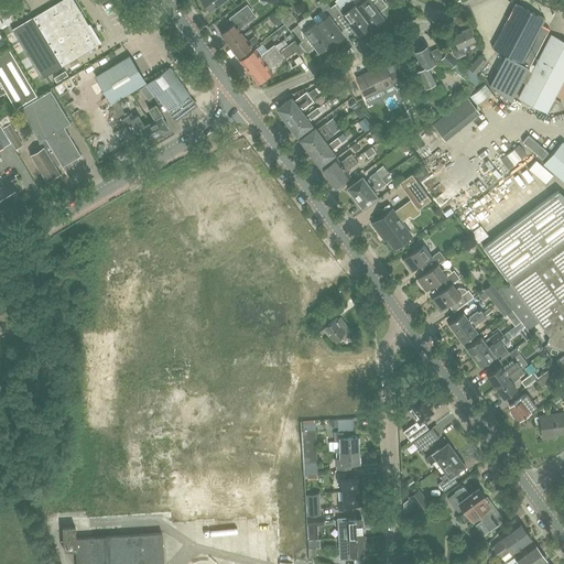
[(33,17),(11,29),(41,78),(63,66),(62,66),(100,43),(74,0),(61,0),(33,17)]
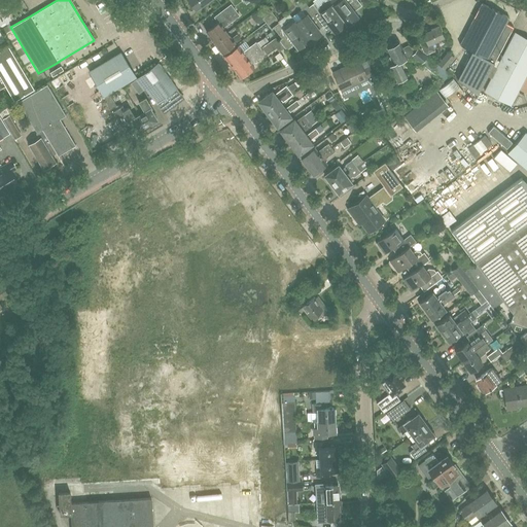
[(188,0),(196,9),(208,0),(188,0)]
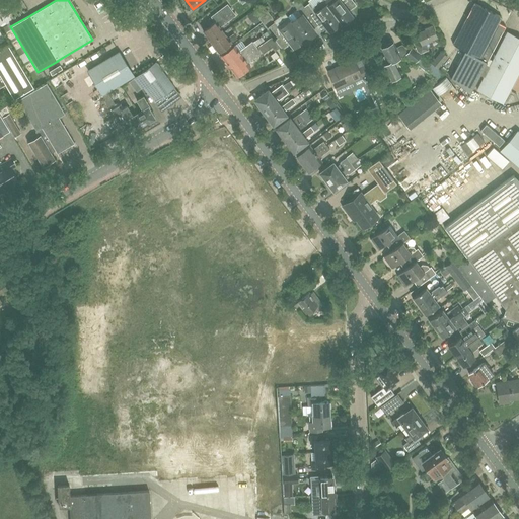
[(292,23),(304,40),(314,31),(311,26),(315,22),(304,7),(302,5),(298,0),(290,0),(297,9),(301,15),(292,23)]
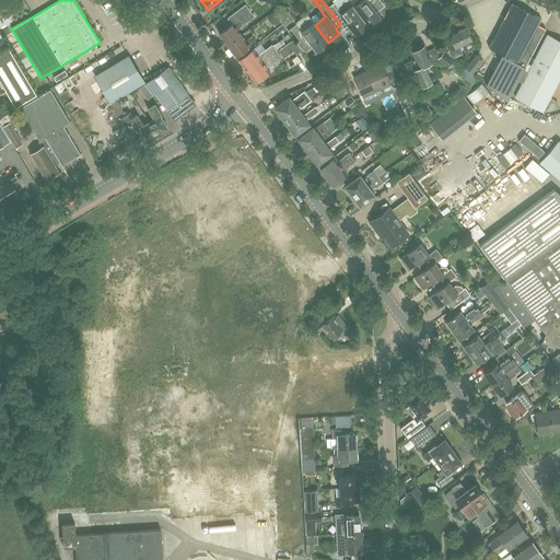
[(328,8),(340,24),(345,30),(350,26),(357,33),(368,25),(353,8),(348,0),(346,0),(337,7),(335,3),(328,8)]
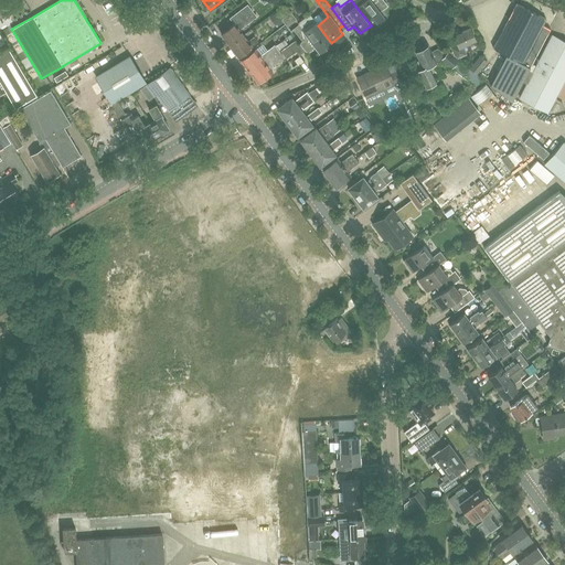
[(365,0),(356,8),(371,25),(372,28),(384,18),(371,1),(371,0),(365,0)]
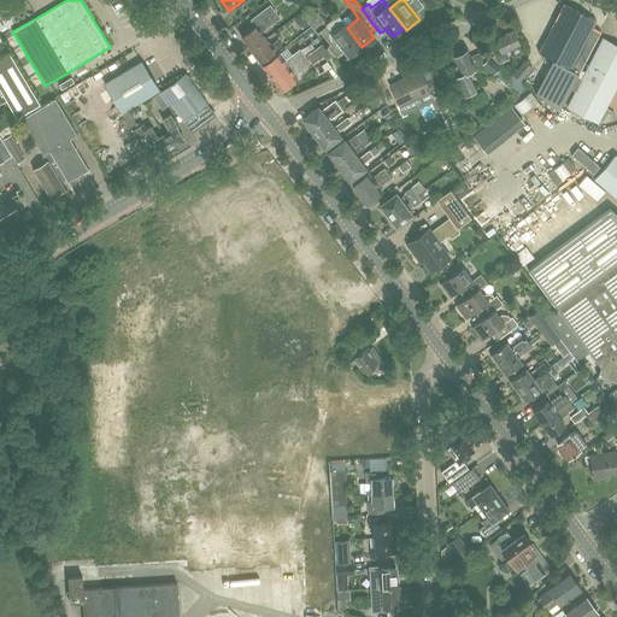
[(552,60),(535,93),(559,111),(579,74),(600,33),(592,28),(597,21),(564,4),(538,53),(552,60)]
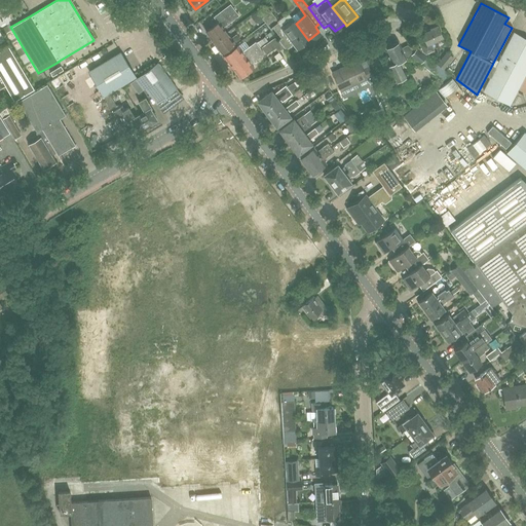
[(214,42),(226,33),(222,28),(238,15),(230,5),(220,13),(223,19),(207,32),(214,42)]
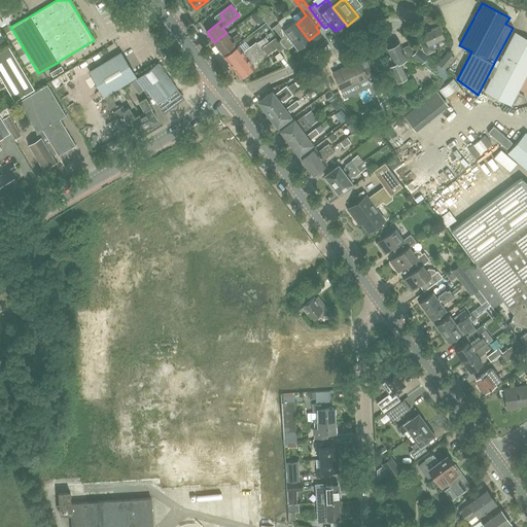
[(272,11),(264,18),(268,24),(276,18),(272,11)]
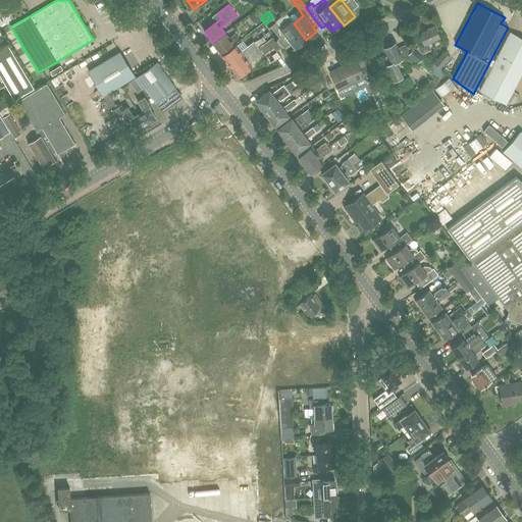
[(276,21),(271,27),(280,39),(285,35),(296,48),(306,40),(294,23),(292,21),(281,29),(276,21)]
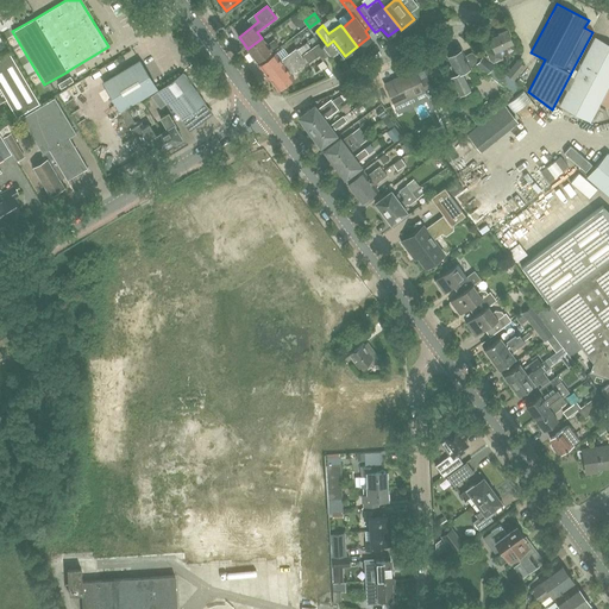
[(493,49),(485,51),(490,60),(493,62),(502,58),(498,50),(513,43),(506,29),(497,33),(498,35),(488,39),(493,49)]
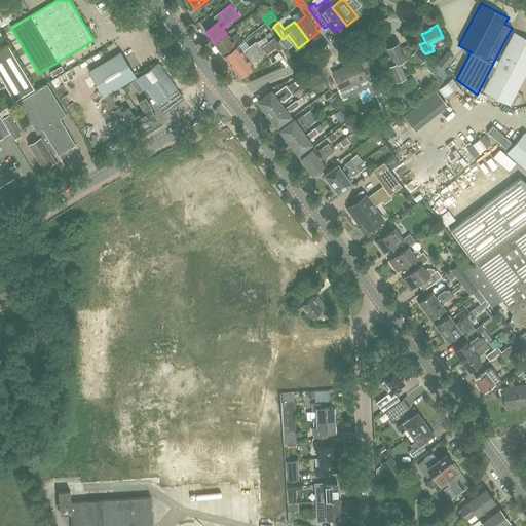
[(231,39),(226,33),(214,42),(222,52),(234,43),(240,39),(236,34),(231,39)]
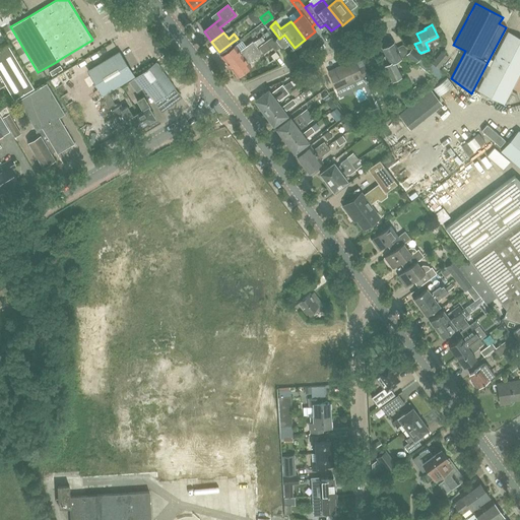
[(519,39),(518,38),(508,33),(490,67),(486,65),(481,75),(484,77),(478,89),(504,103),(519,71),(519,39)]
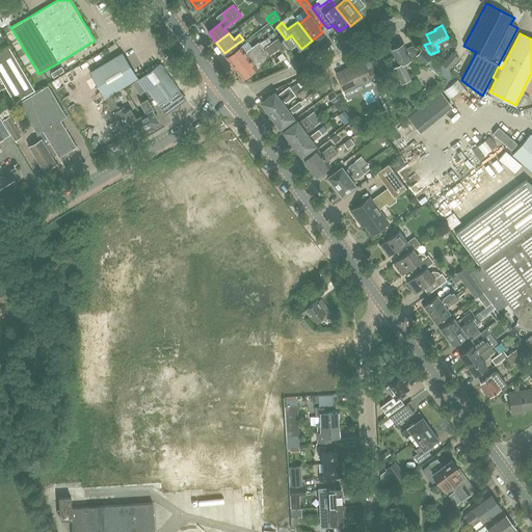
[(259,44),(263,49),(271,43),(268,36),(259,44)]
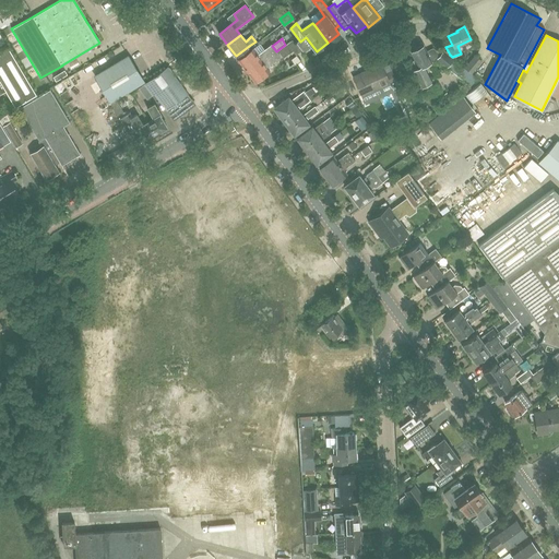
[(294,39),(287,44),(277,50),(284,58),(294,51),(299,47),(294,39)]
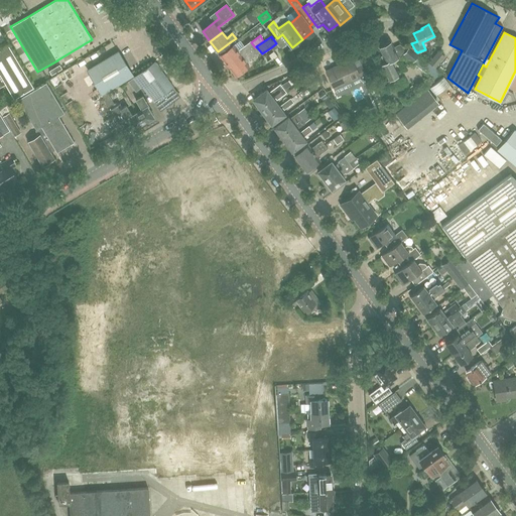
[(0,76),(5,85),(15,100),(34,89),(6,40),(5,41),(7,44),(0,48),(0,76)]
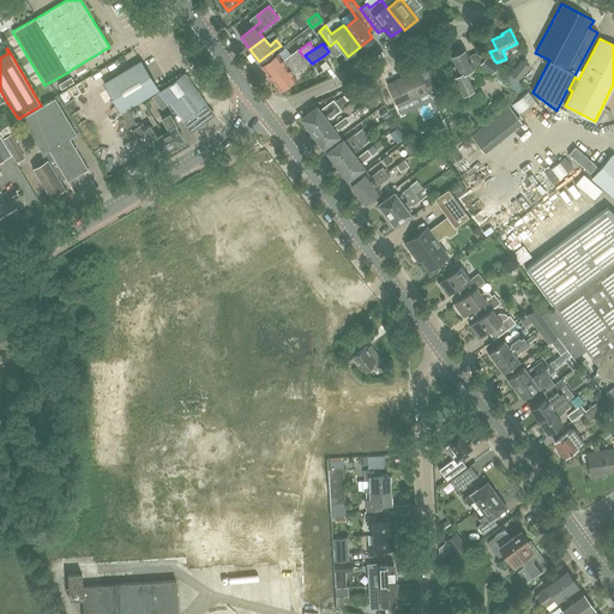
[(308,62),(304,56),(299,50),(299,49),(294,53),(299,58),(271,78),(281,90),(296,78),(293,73),(308,62)]
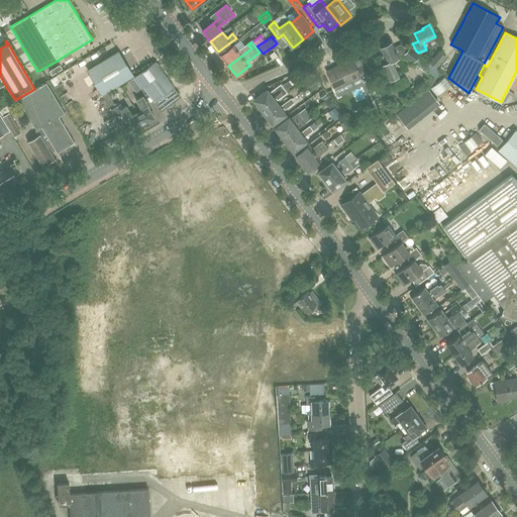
[(398,57),(404,55),(407,50),(400,44),(394,47),(392,42),(380,48),(383,56),(382,57),(385,63),(382,65),(389,80),(398,76),(391,61),(398,58),(398,57)]
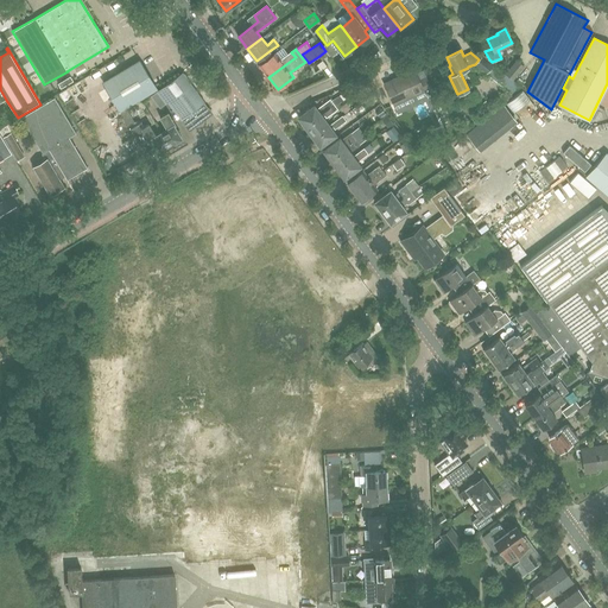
[(259,65),(268,77),(296,57),(291,52),(285,56),(286,57),(280,61),(274,54),(259,65)]
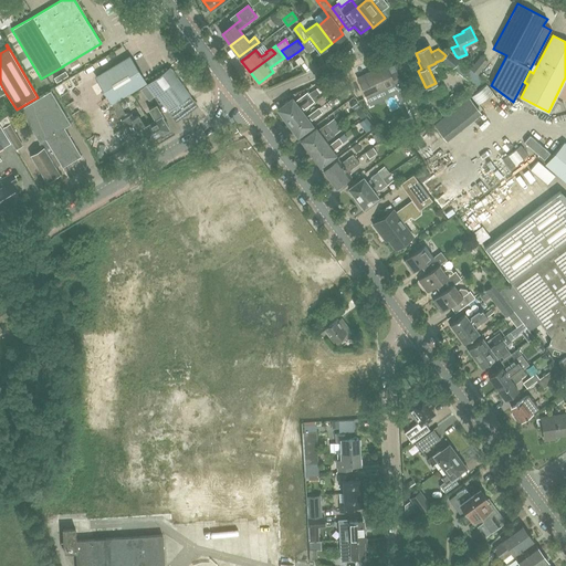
[(447,53),(446,55),(442,60),(452,69),(454,66),(458,62),(447,53)]
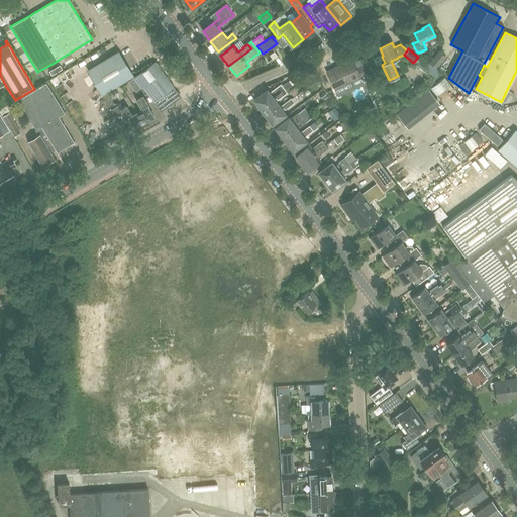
[(419,55),(439,72),(440,72),(436,69),(445,57),(439,50),(429,62),(419,55)]
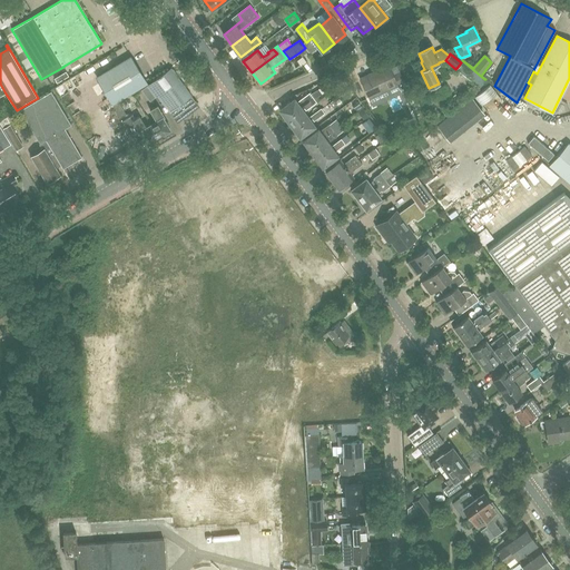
[(96,77),(111,104),(146,82),(143,76),(139,70),(131,57),(96,77)]
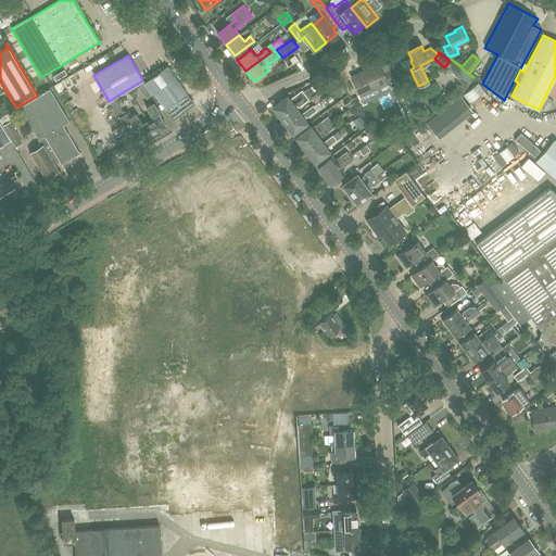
[(379,64),(351,76),(359,97),(361,96),(368,92),(388,84),(389,88),(393,86),(395,85),(389,68),(382,72),(379,64)]
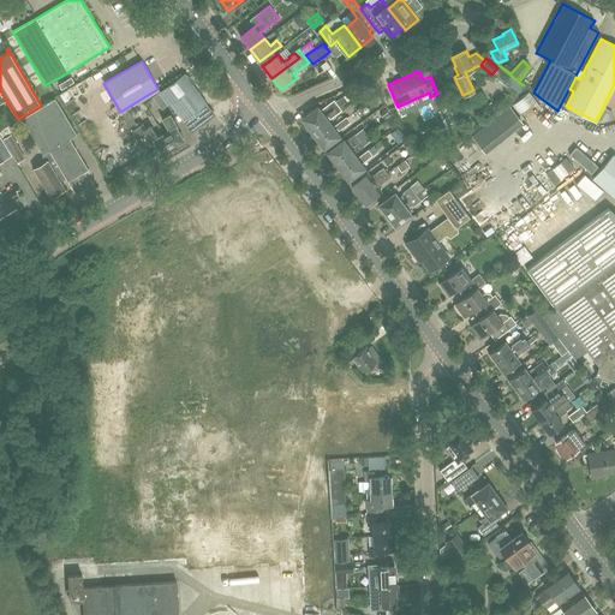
[(214,114),(191,83),(186,76),(184,73),(160,91),(168,103),(169,102),(183,120),(191,132),(214,114)]
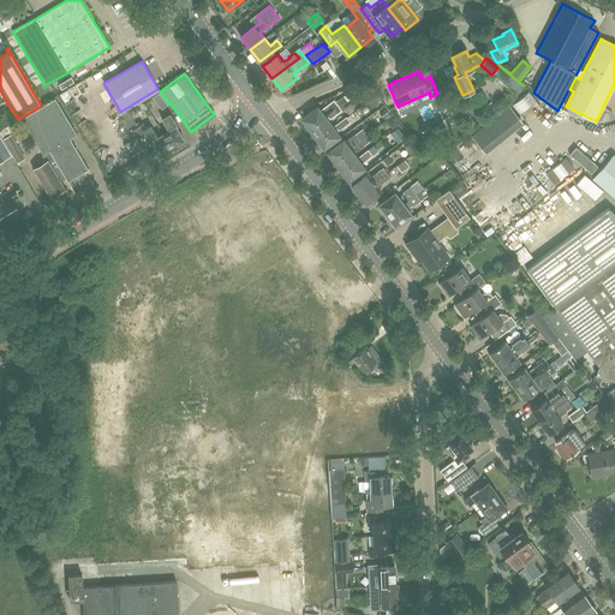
[(161,108),(167,105),(159,93),(153,96),(161,108)]
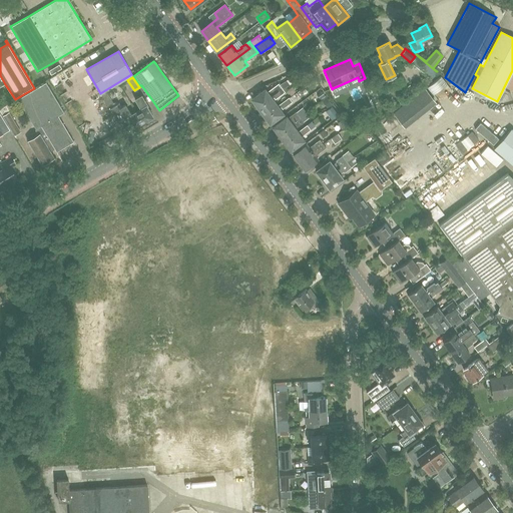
[(405,86),(400,77),(391,82),(395,88),(399,86),(400,88),(405,86)]
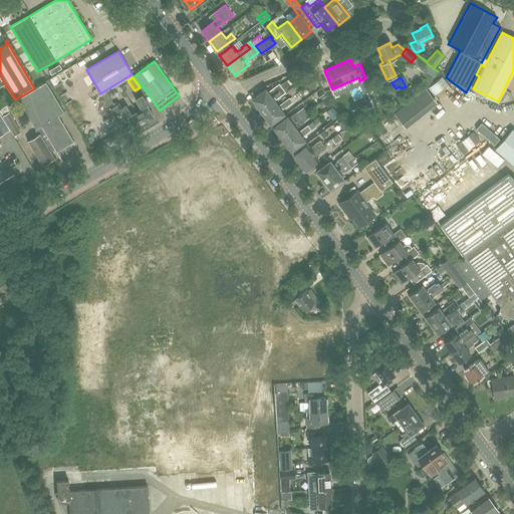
[(359,84),(363,91),(369,88),(365,80),(359,84)]
